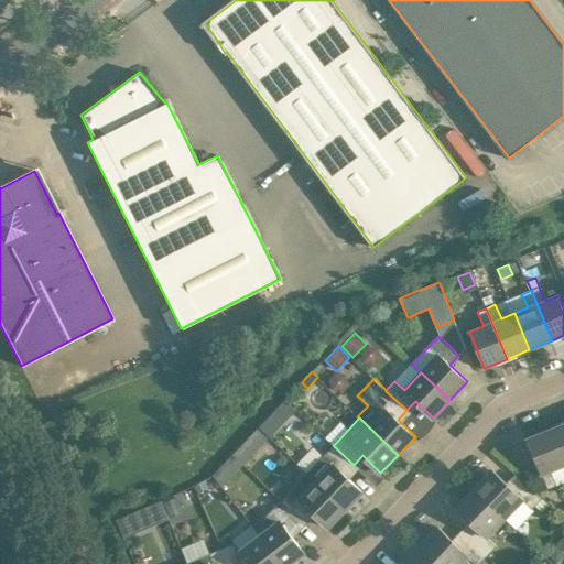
[(270,437),(277,430),(266,420),(260,426),(270,437)]
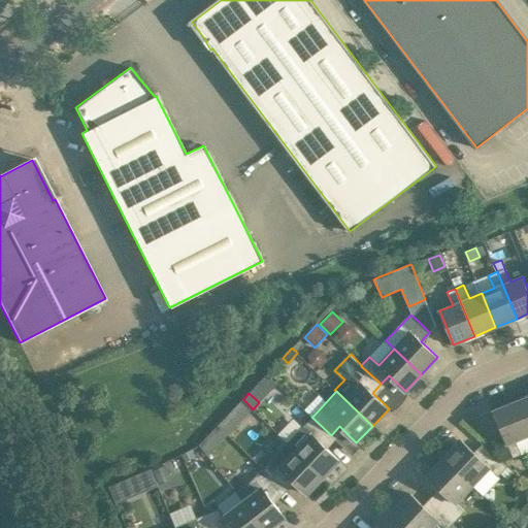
[(527,396),(515,402),(527,434),(527,396)]
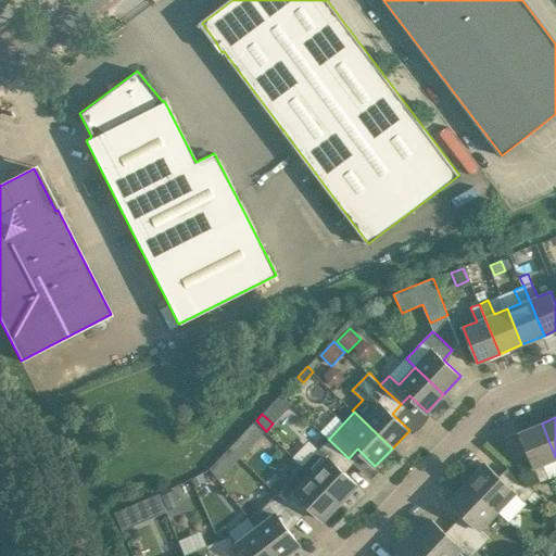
[(254,422),(247,430),(257,440),(265,432),(254,422)]
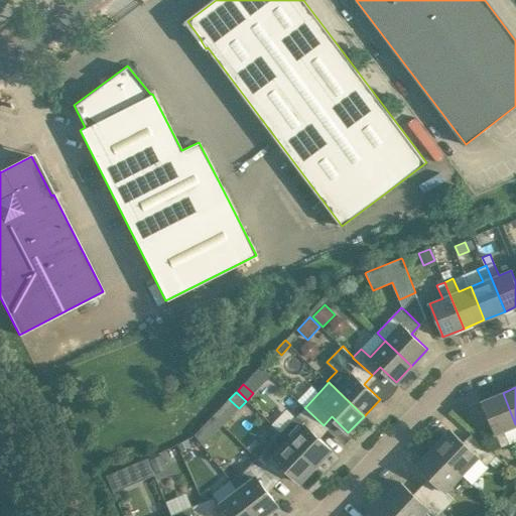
[(504,430),(515,425),(515,424),(503,393),(481,401),(482,402),(483,402),(501,447),(509,444),(504,430)]
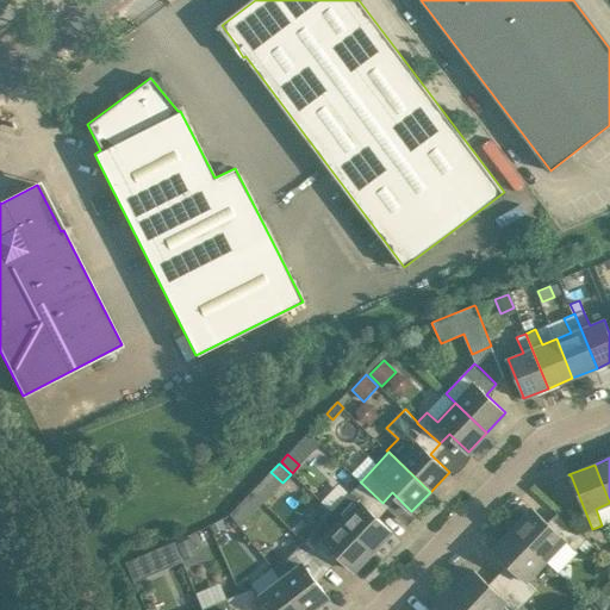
[(383,503),(360,481),(332,511),(373,551),(392,531),(373,512),(383,503)]
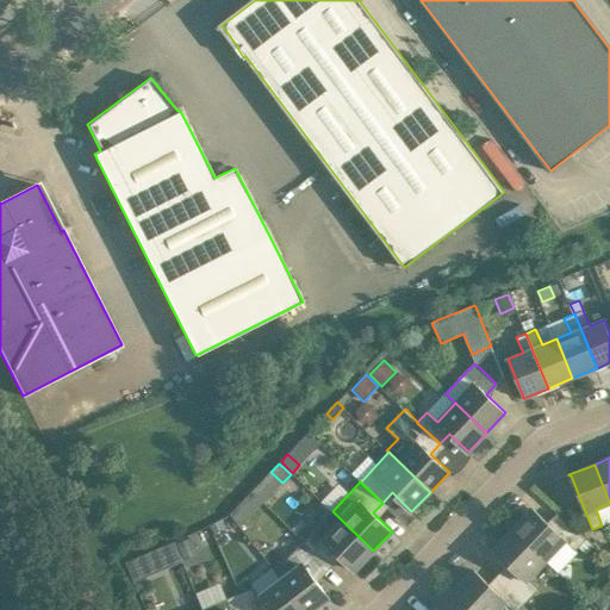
[(256,510),(265,502),(253,491),(246,499),(256,510)]
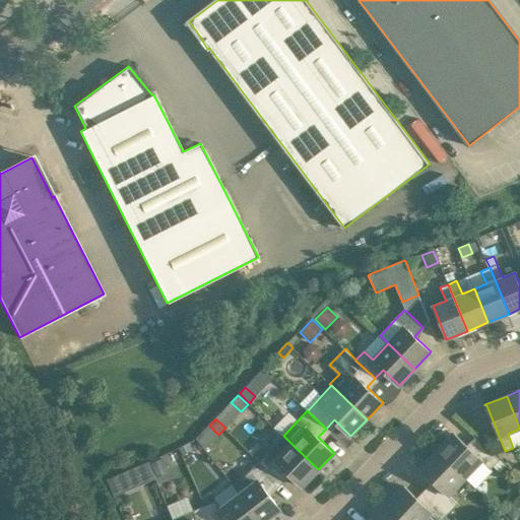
[(454,434),(438,451),(465,477),(481,461),(491,469),(494,466),(500,460),(495,455),(479,441),(471,450),(454,434)]
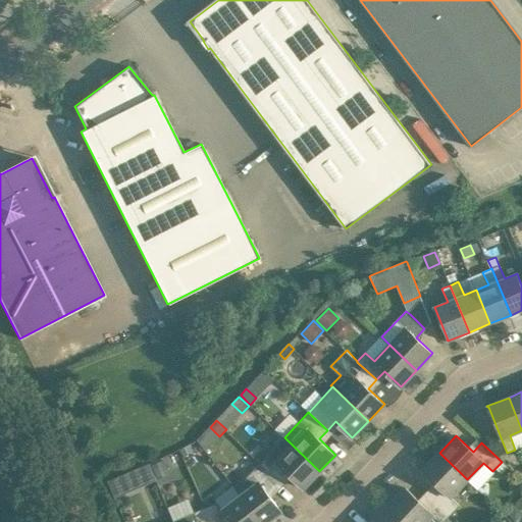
[(319,471),(284,437),(260,463),(279,481),(288,472),(304,488),(319,471)]
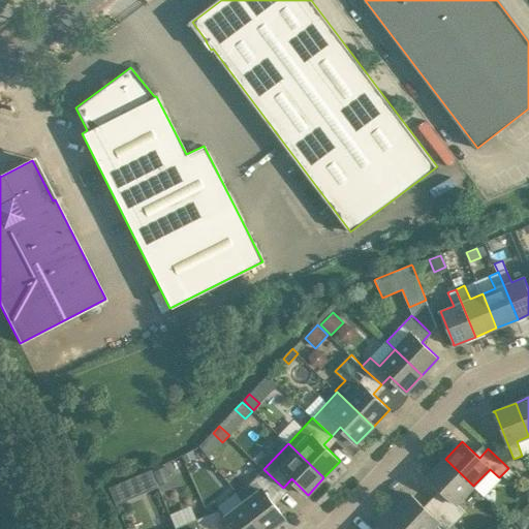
[(473,486),(445,459),(428,476),(445,493),(437,502),(457,521),(466,511),(457,503),(473,486)]
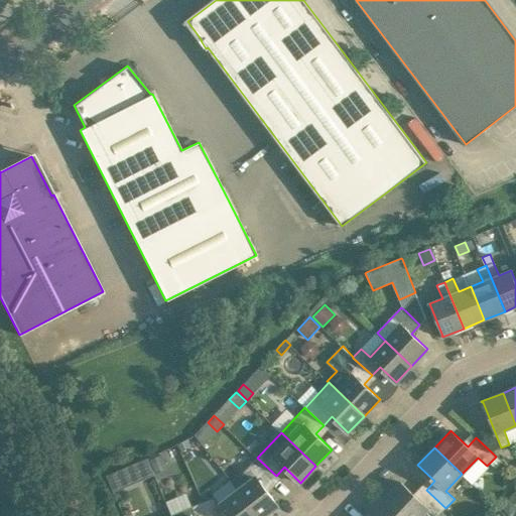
[(166,465),(162,455),(149,460),(153,470),(166,465)]
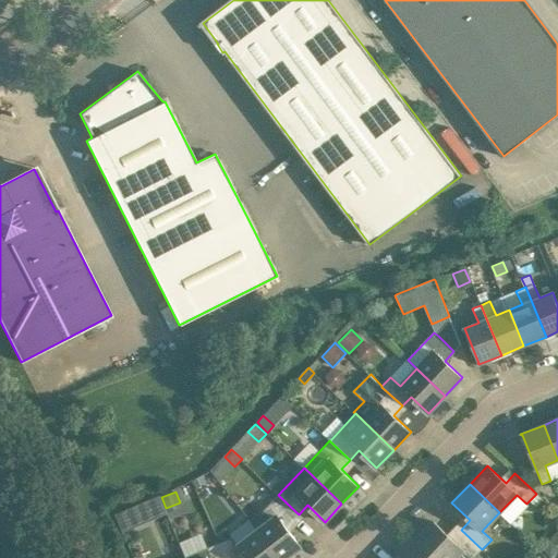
[(542,499),(536,494),(530,500),(536,506),(542,499)]
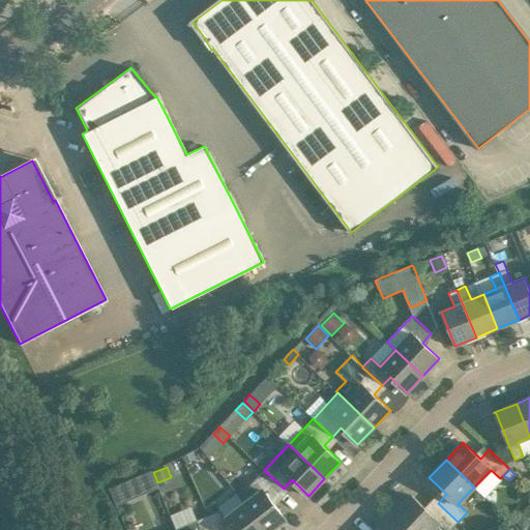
[(237,493),(264,529),(270,529),(286,519),(272,500),(284,489),(264,470),(255,479),(237,493)]
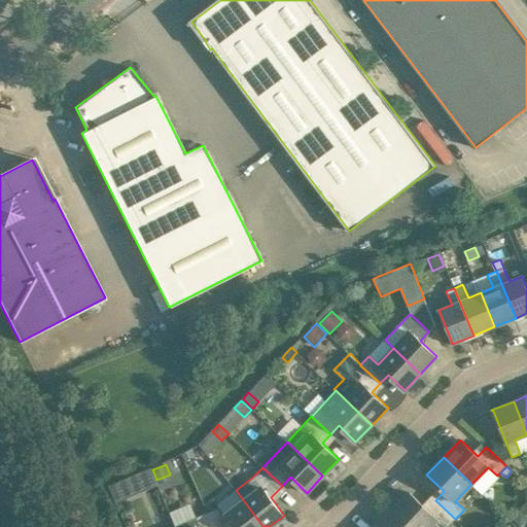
[(425,477),(410,488),(419,501),(434,490),(425,477)]
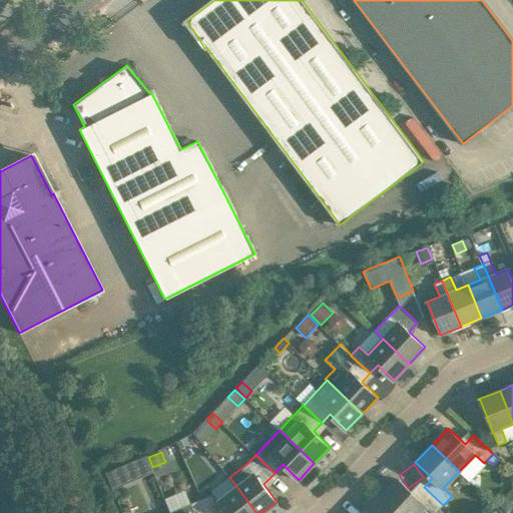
[(128,482),(122,466),(106,473),(113,489),(128,482)]
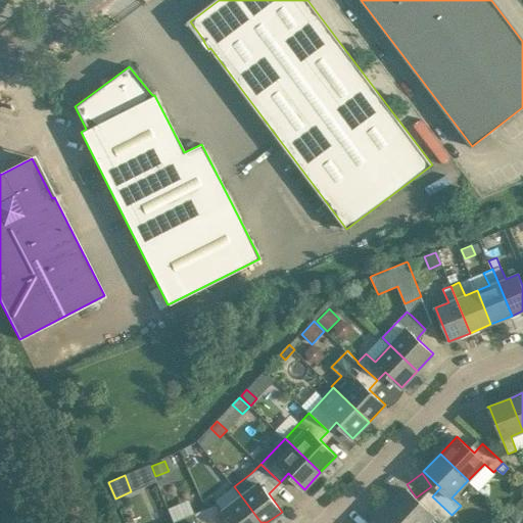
[(232,522),(260,522),(234,486),(216,501),(218,504),(206,508),(212,522),(229,522),(232,522)]
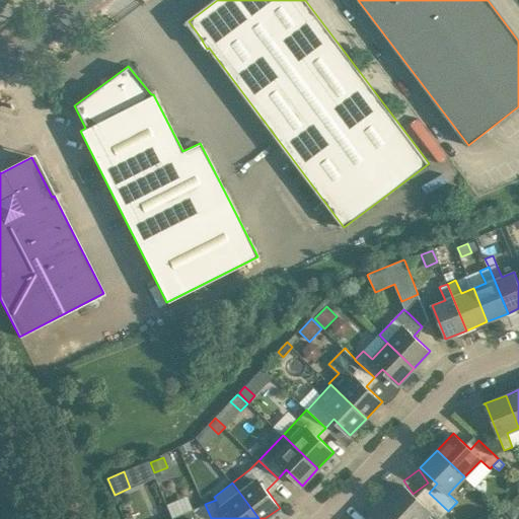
[(403,485),(386,502),(403,518),(441,518),(448,511),(429,493),(421,501),(403,485)]
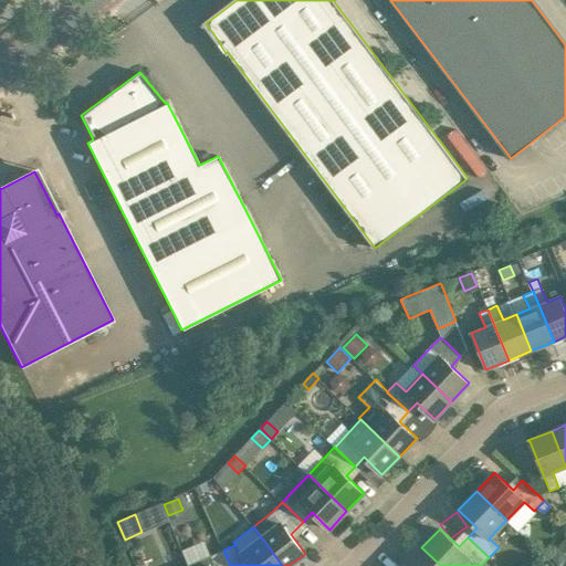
[(440,565),(421,547),(404,565),(440,565)]
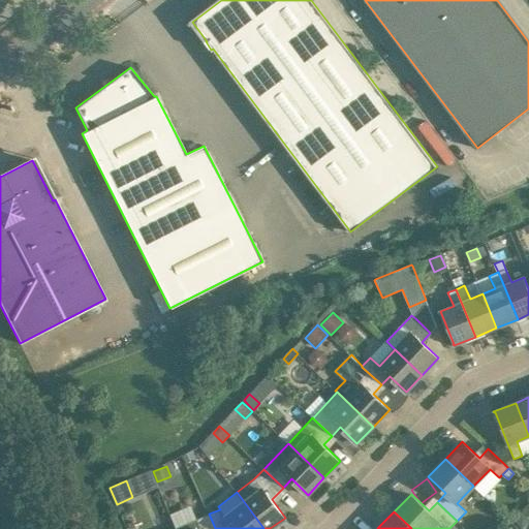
[(215,528),(209,514),(196,519),(176,528),(215,528)]
